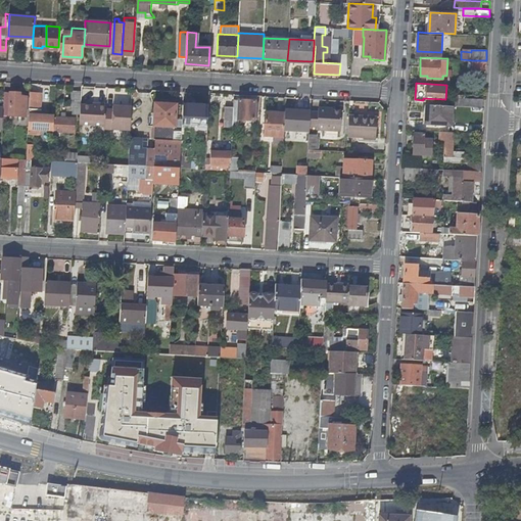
[(4,105),(4,113),(27,114),(28,95),(20,95),(20,91),(5,90),(4,105)]
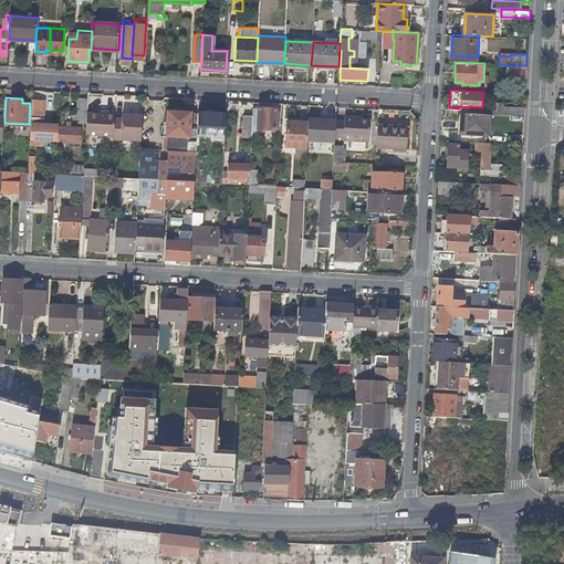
[(44,101),(33,100),(30,144),(42,145),(42,139),(59,141),(59,126),(59,125),(43,124),(44,101)]
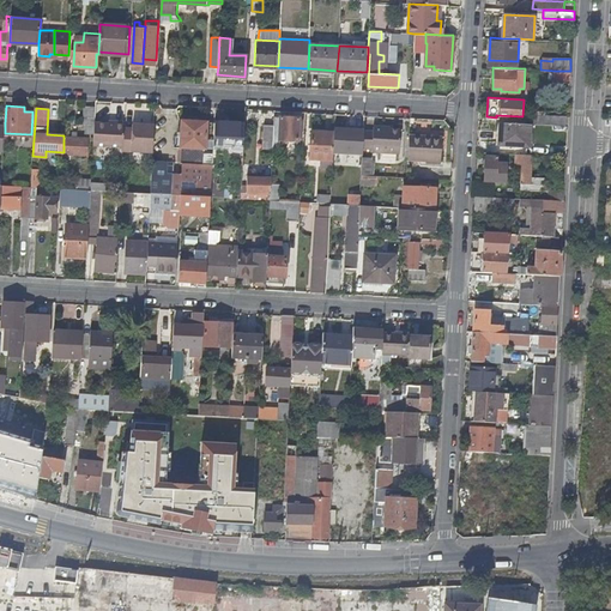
[(88,133),(94,134),(95,120),(95,108),(84,108),(83,123),(88,123),(88,133)]
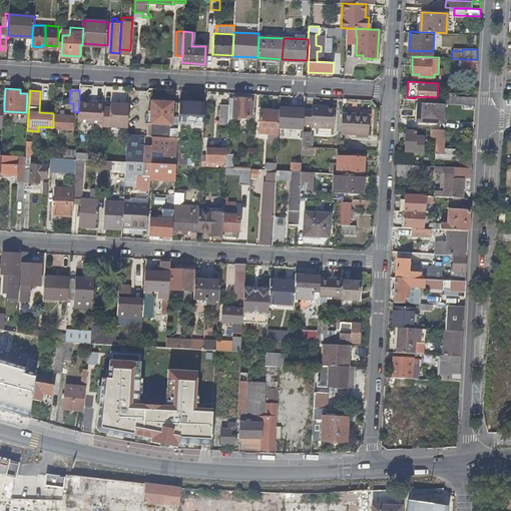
[(229,104),(229,116),(235,116),(249,117),(250,98),(235,97),(234,103),(229,103),(229,104)]
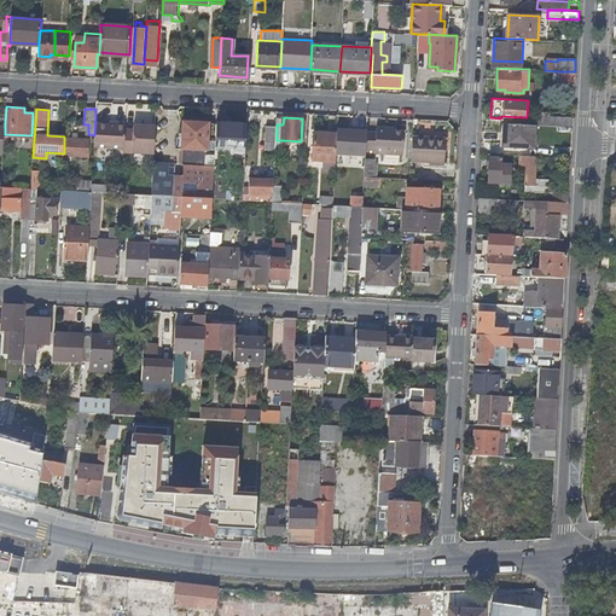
[(94,135),(94,144),(123,145),(125,126),(126,120),(117,120),(116,122),(96,121),(94,135)]
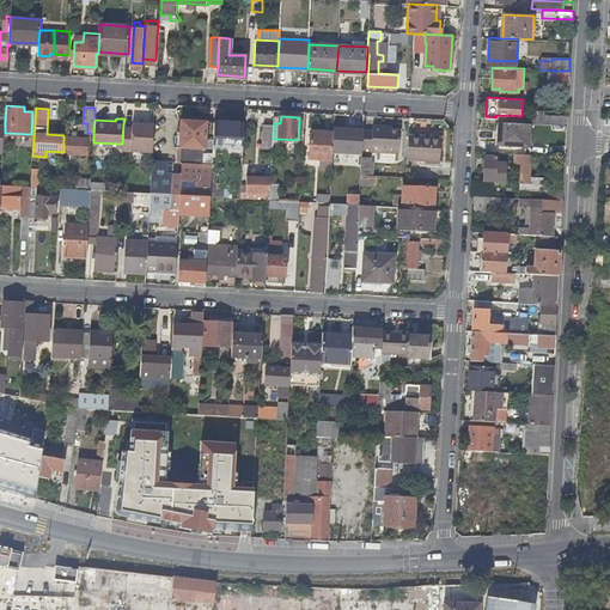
[(152,163),(151,193),(150,206),(162,206),(180,207),(180,202),(180,194),(211,196),(214,142),(214,122),(214,121),(180,119),(177,148),(180,148),(180,164),(152,163)]
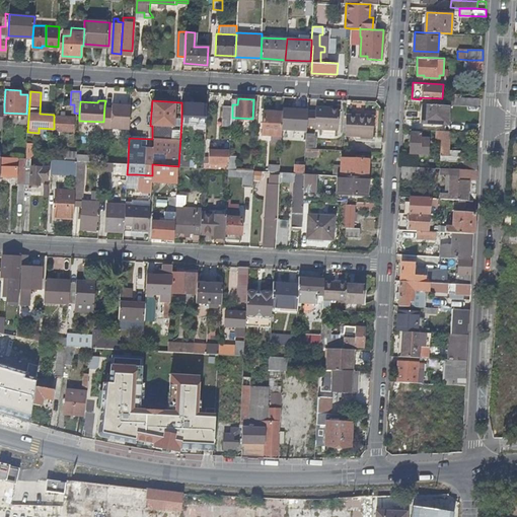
[(104,105),(103,122),(103,126),(130,127),(131,103),(113,102),(113,105),(104,105)]
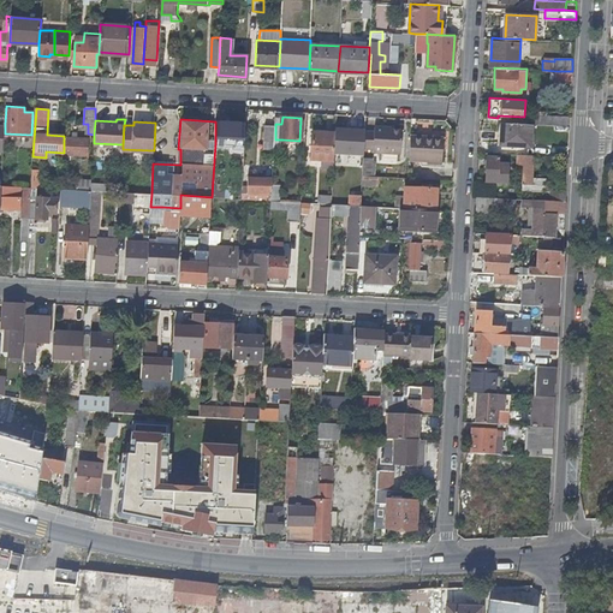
[(247,124),(215,123),(215,143),(245,144),(247,124)]
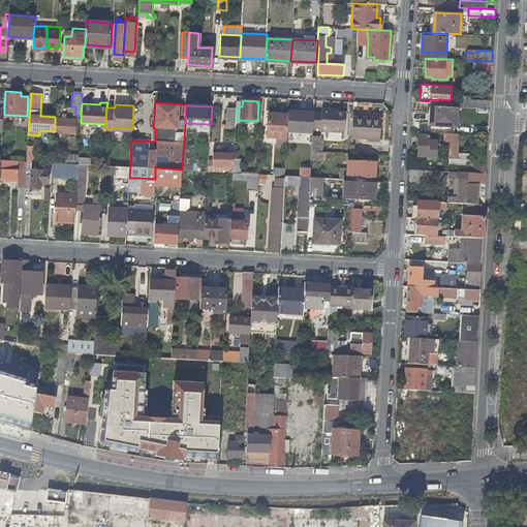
[(458,106),(431,105),(430,125),(457,126),(458,106)]
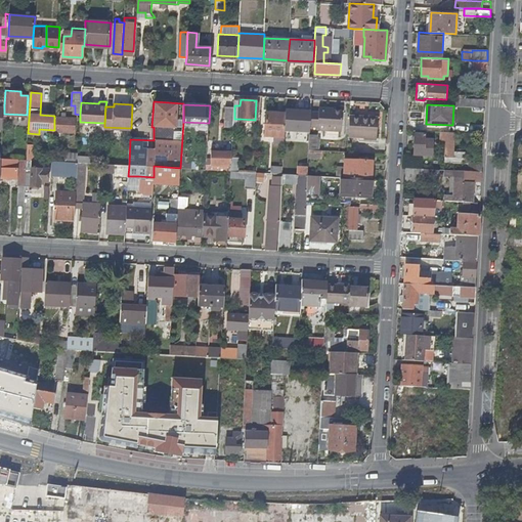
[(225,120),(234,120),(234,119),(234,106),(226,106),(225,120)]
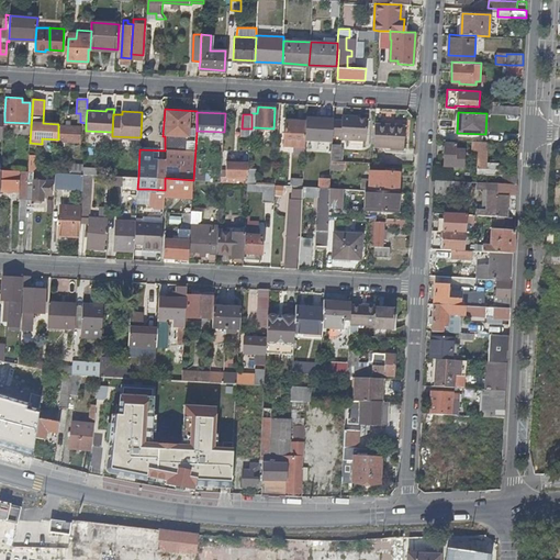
[(334,119),(333,135),(340,135),(340,138),(366,140),(368,118),(342,115),(342,120),(334,119)]
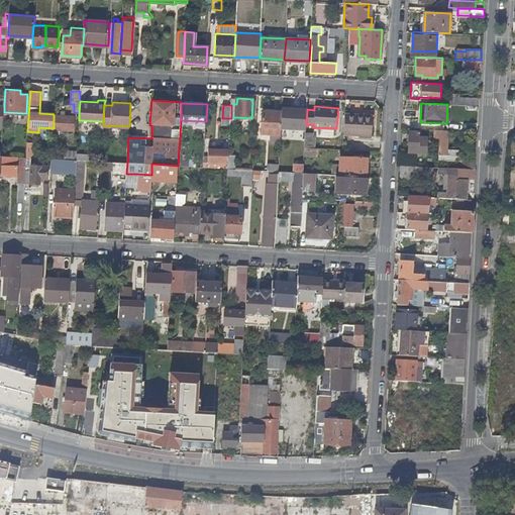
[(281,127),(305,129),(306,124),(307,109),(299,109),(299,108),(282,107),(282,110),(281,127)]
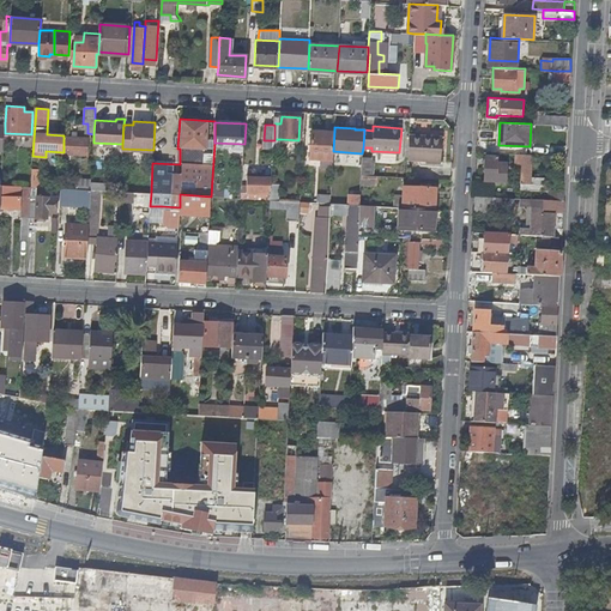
[(320,167),(332,167),(333,151),(334,131),(312,129),(310,157),(320,157),(320,167)]
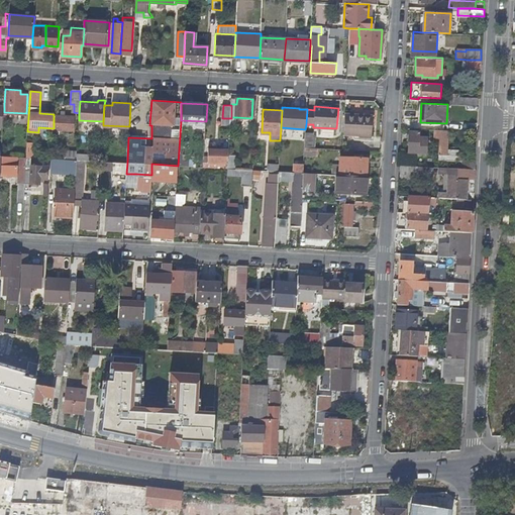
[(344,113),(343,133),(371,135),(372,114),(344,113)]
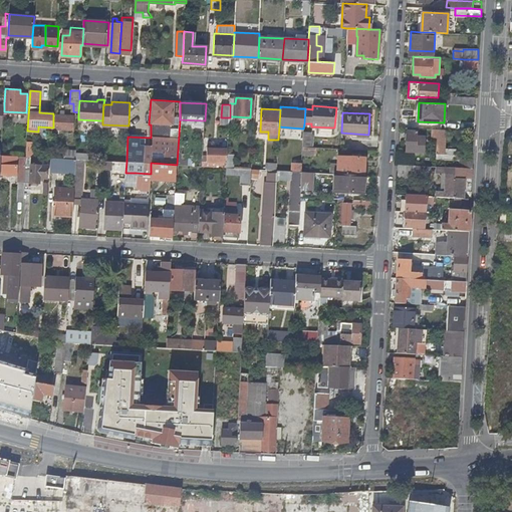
[(73,115),(53,114),(53,128),(52,130),(73,131),(73,115)]
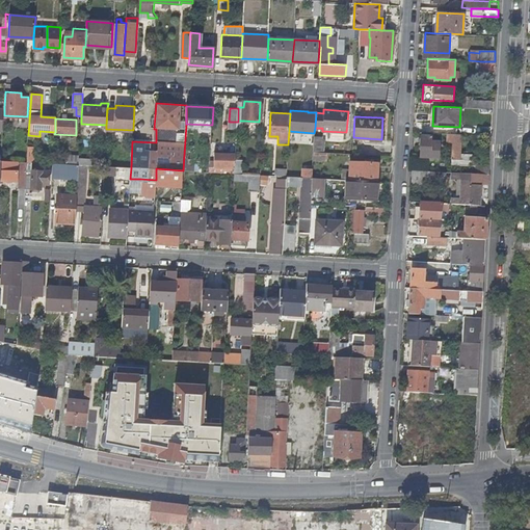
[(461,133),(453,132),(451,159),(451,164),(475,166),(475,163),(476,153),(460,153),(461,133)]
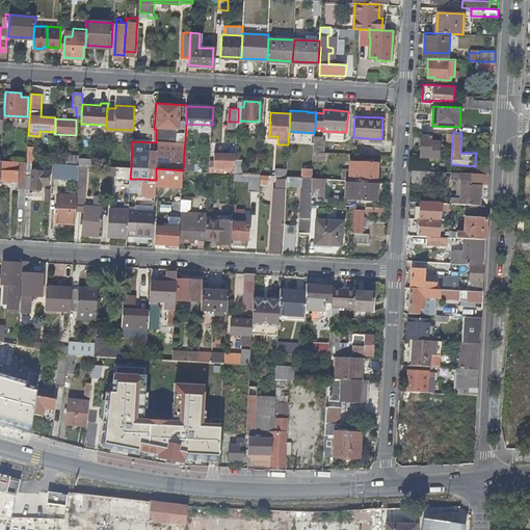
[(314,136),(313,151),(324,152),(325,136),(314,136)]
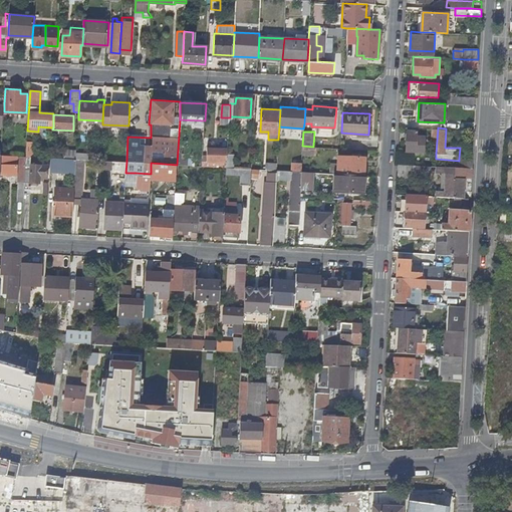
[(408,132),(407,152),(425,153),(426,136),(418,135),(418,132),(408,132)]
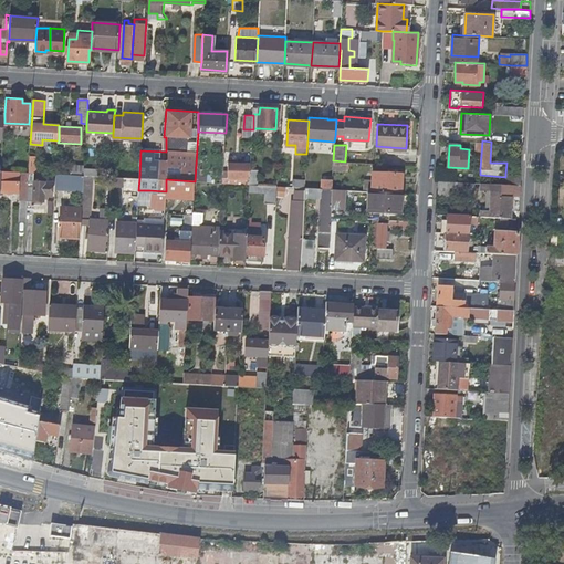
[(29,156),(28,171),(34,171),(37,171),(38,157),(29,156)]
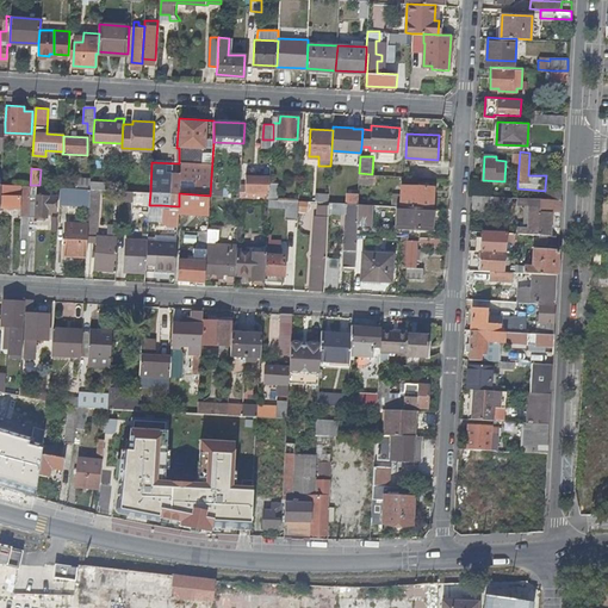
[(241,190),(240,197),(270,198),(270,192),(267,192),(268,175),(253,175),(253,169),(247,169),(246,190),(241,190)]
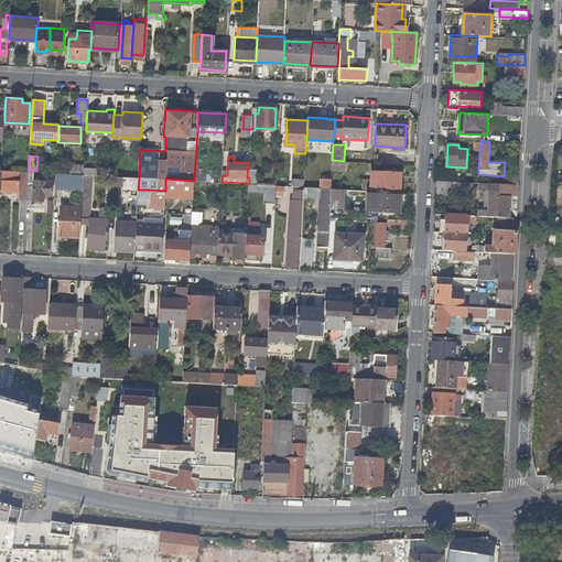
[(315,172),(314,187),(331,187),(331,179),(332,161),(321,160),(320,172),(315,172)]
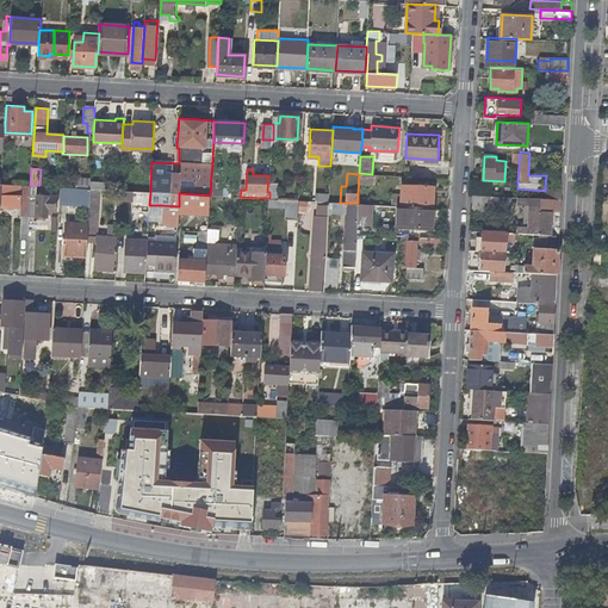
[(359,174),(358,193),(365,193),(365,185),(383,185),(383,174),(372,174),(359,173),(359,174)]
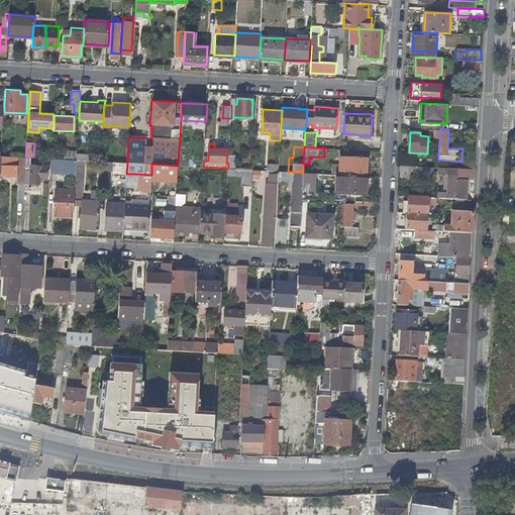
[(64,159),(77,160),(77,149),(65,149),(64,159)]
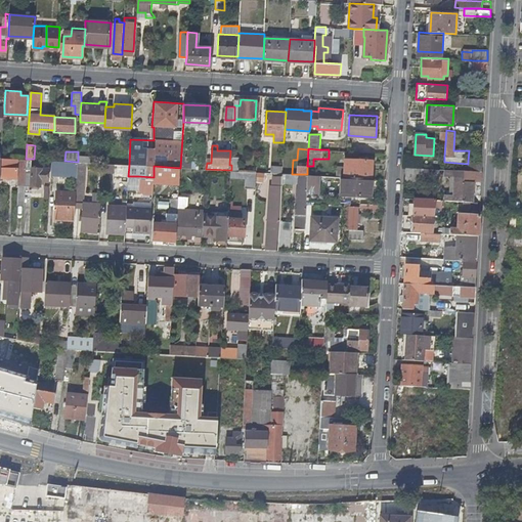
[(17,158),(1,158),(1,170),(0,177),(16,177),(17,158)]
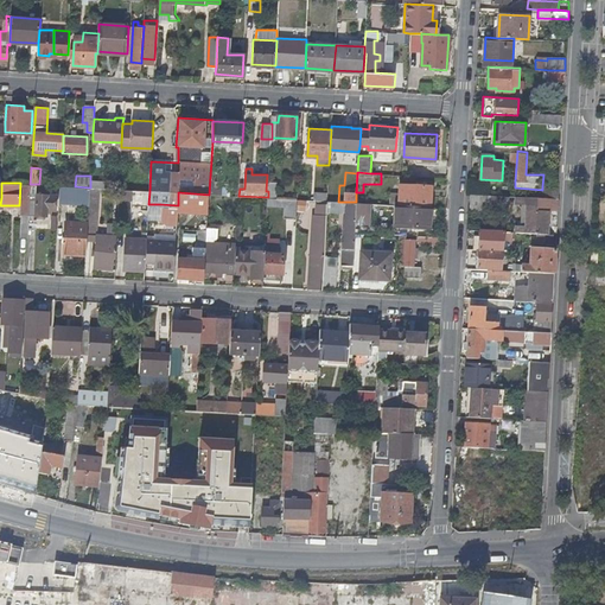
[(37,184),(30,184),(29,216),(48,217),(49,209),(56,209),(56,196),(37,195),(37,184)]
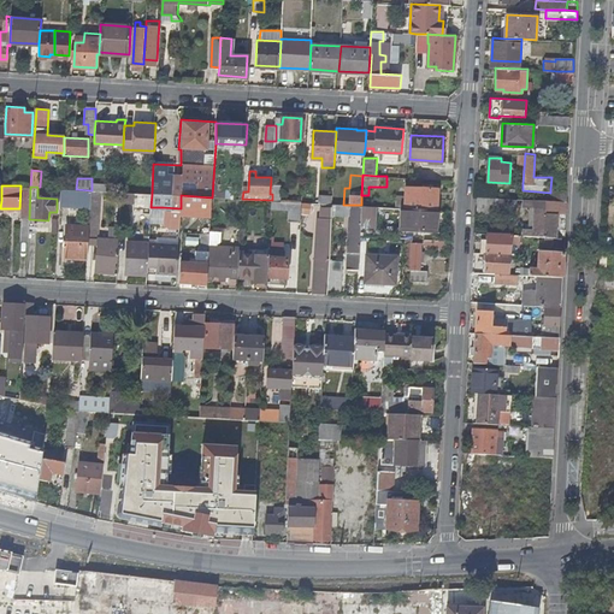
[(395,193),(394,207),(400,207),(437,208),(437,188),(406,187),(405,193),(395,193)]
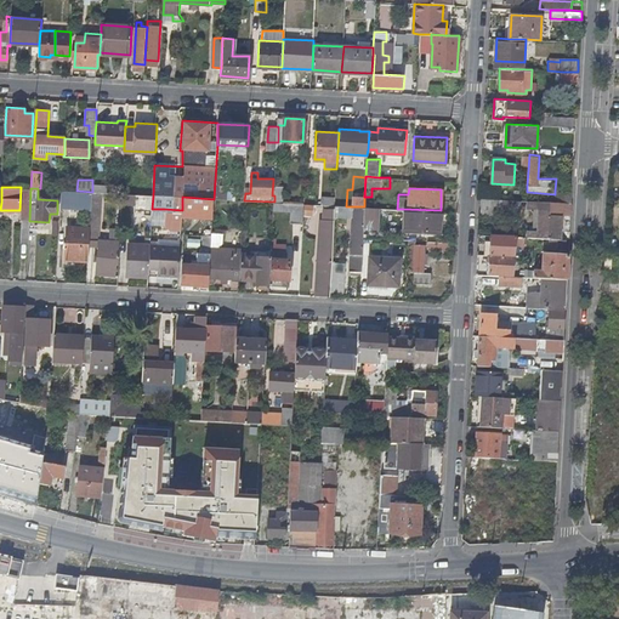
[(91,209),(92,192),(77,191),(62,189),(61,208),(91,209)]
